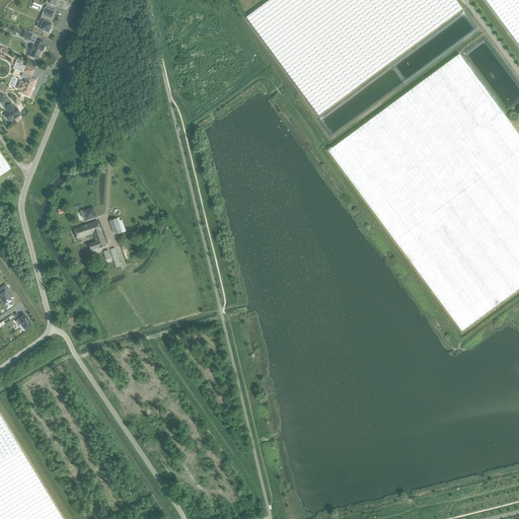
[(269,0),(246,17),(270,50),(318,116),(395,58),(462,9),(455,0),(269,0)]
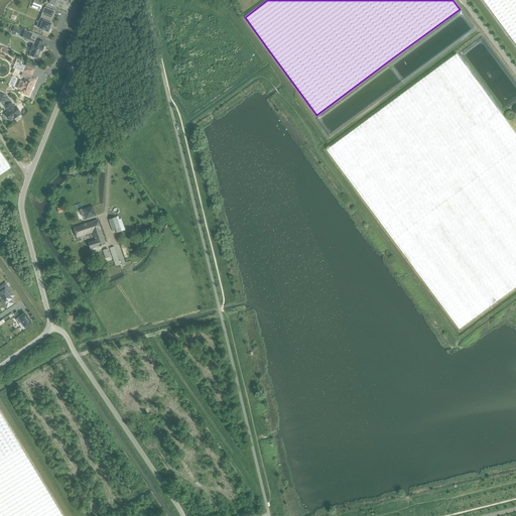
[(515,0),(483,0),(510,36),(515,43),(515,0)]
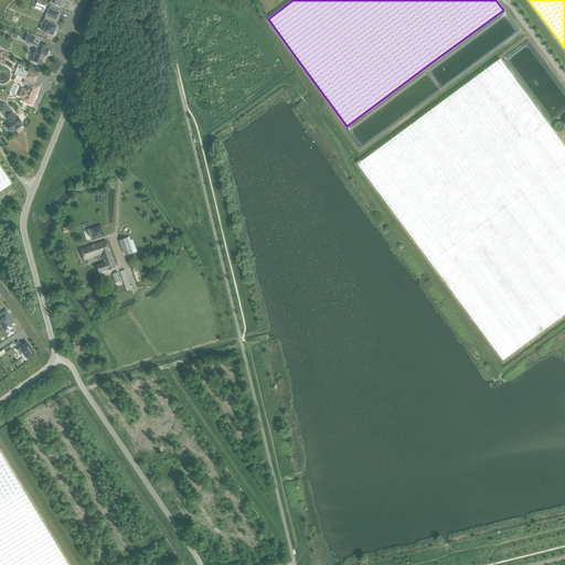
[(38,1),(34,8),(41,10),(42,7),(45,9),(46,6),(38,1)]
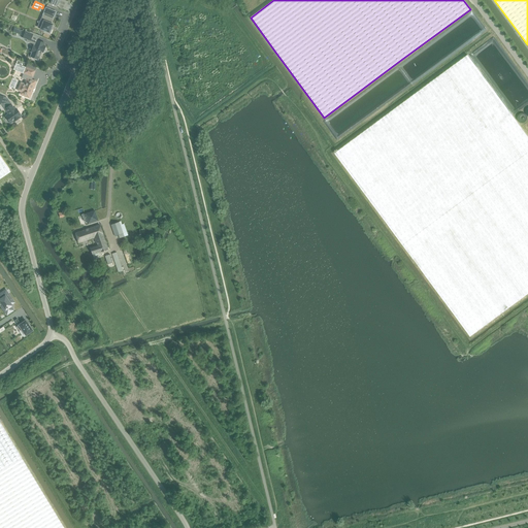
[(52,20),(53,17),(54,17),(56,12),(46,8),(44,12),(44,13),(43,15),(42,15),(41,20),(44,21),(40,29),(44,31),(44,32),(50,34),(52,29),(51,29),(53,24),(51,24),(53,20),(52,20)]
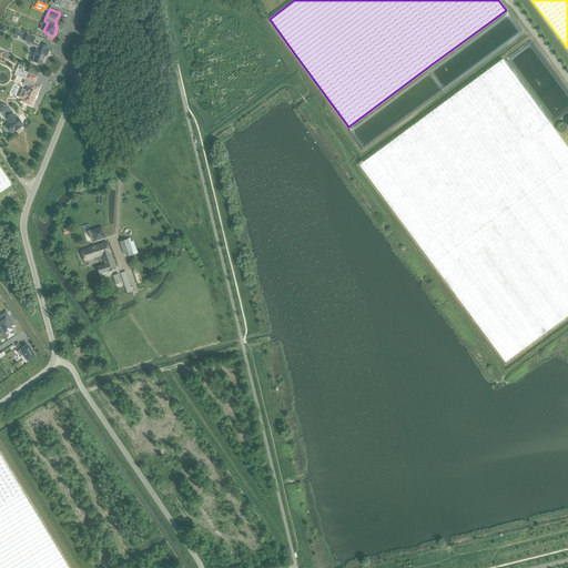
[(36,37),(28,34),(24,41),(30,42),(29,44),(38,48),(38,50),(36,49),(33,57),(34,57),(33,59),(42,62),(44,56),(47,57),(49,50),(48,49),(48,47),(40,43),(33,41),(36,37)]
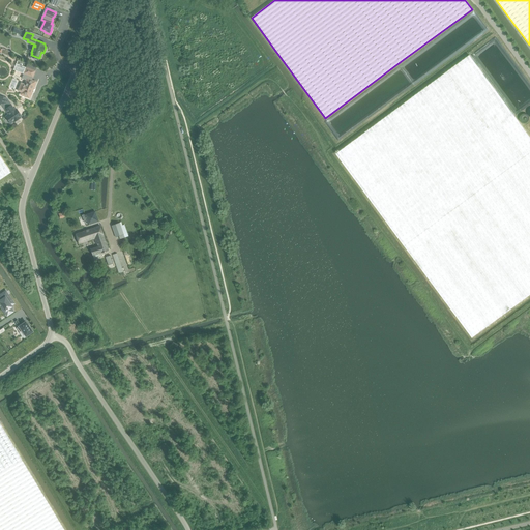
[(529,295),(529,137),(470,56),(336,154),(472,339),(529,295)]
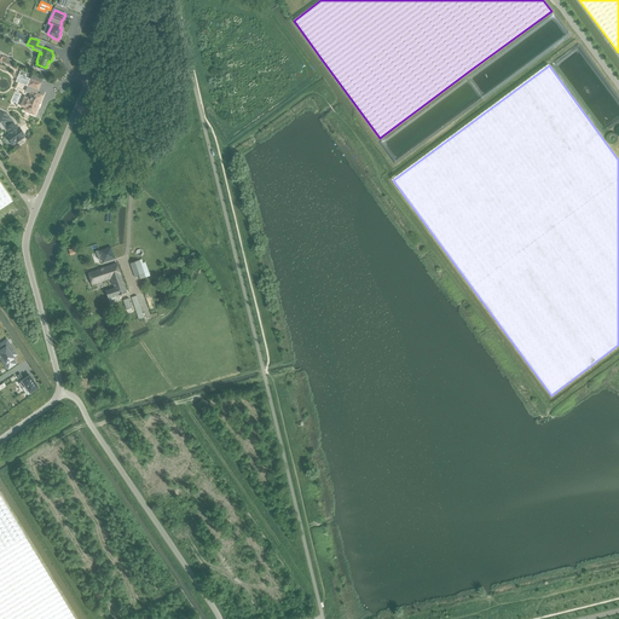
[(18,74),(16,81),(28,86),(30,79),(18,74)]
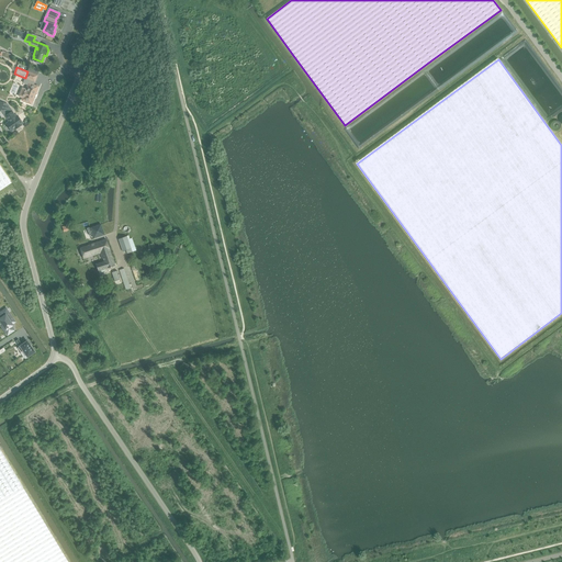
[(34,97),(32,96),(33,93),(34,93),(34,94),(35,94),(38,87),(33,85),(37,76),(29,71),(24,83),(29,85),(26,90),(22,88),(19,97),(23,98),(22,101),(31,104),(34,97)]
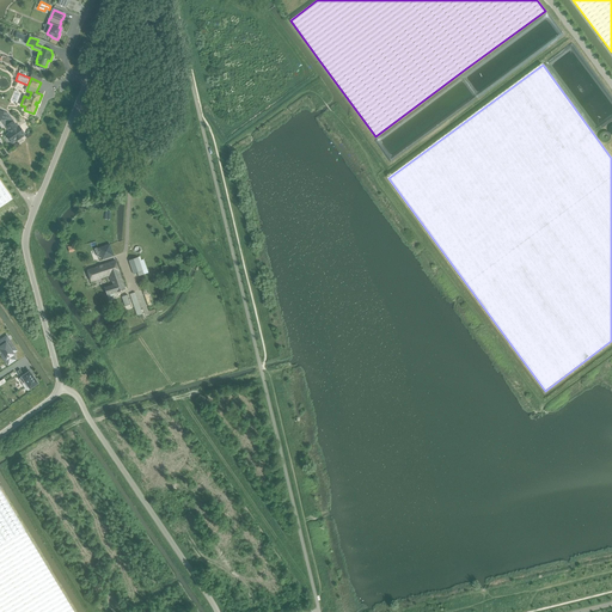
[(16,140),(17,141),(23,136),(20,133),(23,132),(19,127),(17,128),(13,122),(10,117),(4,122),(6,127),(11,133),(7,135),(10,140),(14,138),(14,139),(14,140),(16,140)]
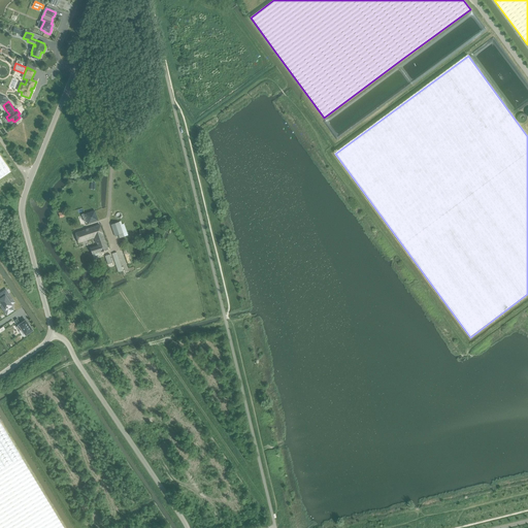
[(0,184),(17,173),(0,150),(0,184)]
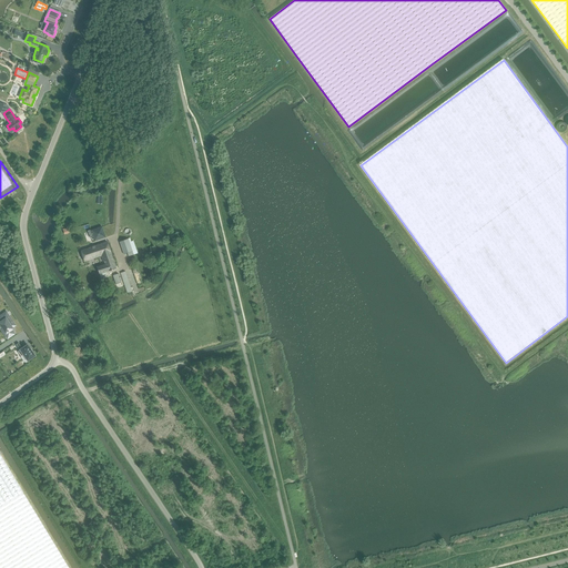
[(129,256),(137,254),(133,242),(130,243),(129,240),(120,242),(124,255),(128,254),(129,256)]
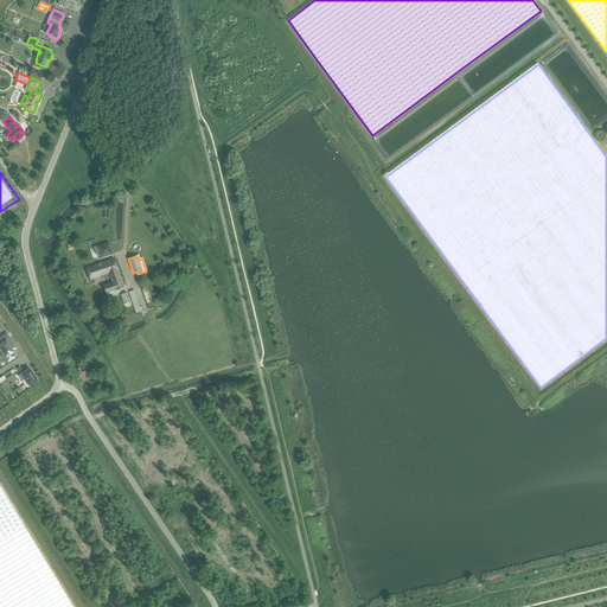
[(109,274),(110,280),(112,280),(113,283),(103,286),(107,296),(116,294),(115,291),(125,288),(115,259),(87,268),(90,280),(109,274)]
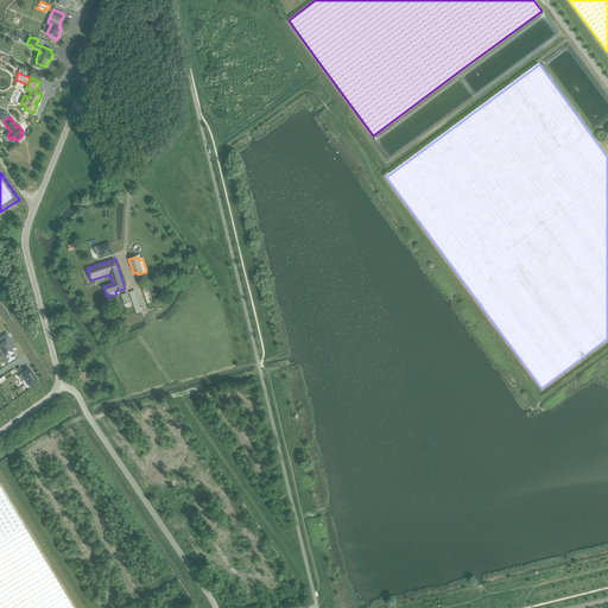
[(6,335),(0,339),(0,347),(4,352),(2,353),(8,362),(16,358),(12,353),(13,352),(13,350),(11,348),(14,346),(6,335)]
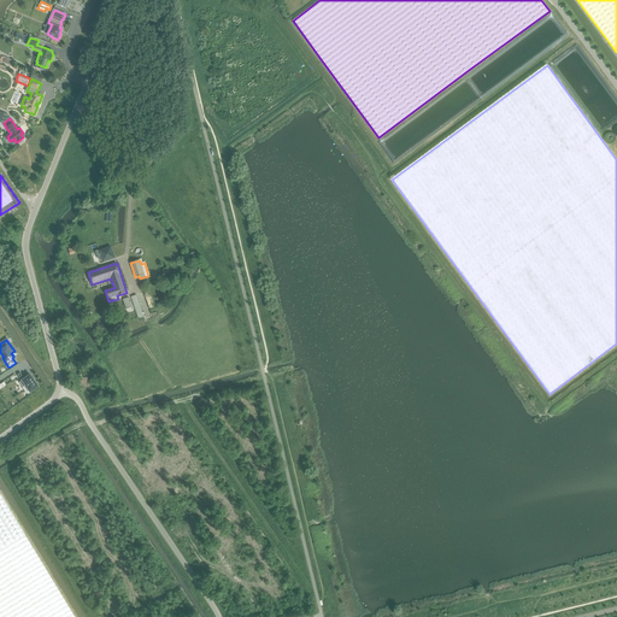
[(21,372),(17,375),(22,381),(19,382),(23,387),(25,385),(30,392),(39,387),(35,382),(33,378),(30,375),(24,378),(21,372)]
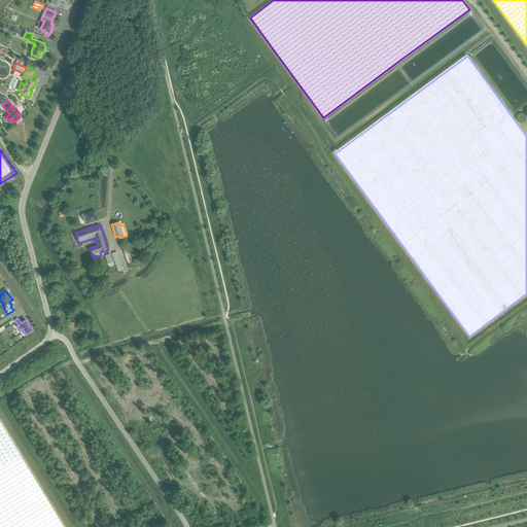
[(0,526),(64,526),(22,456),(0,421),(0,526)]
